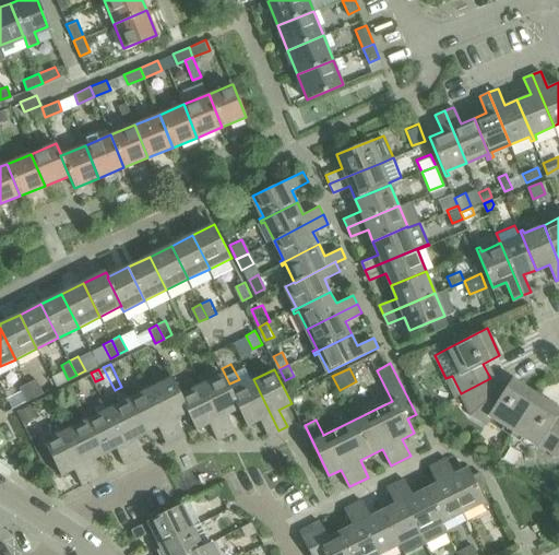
[(224,373),(202,384),(227,434),(237,429),(229,413),(240,409),(240,408),(232,390),(233,389),(229,384),(224,373)]
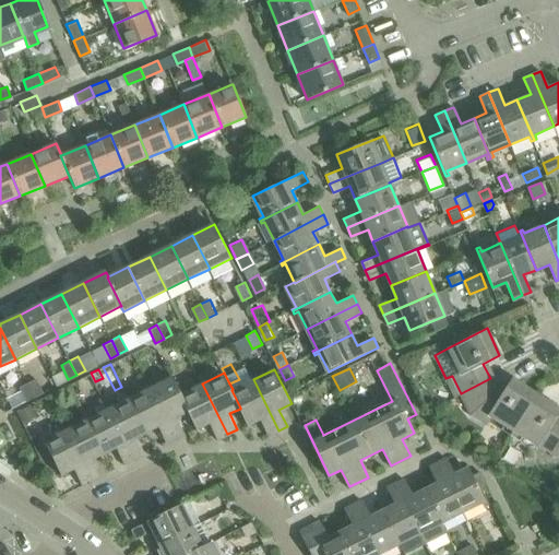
[(174,377),(152,388),(177,437),(186,433),(178,416),(189,411),(190,411),(181,393),(174,377)]
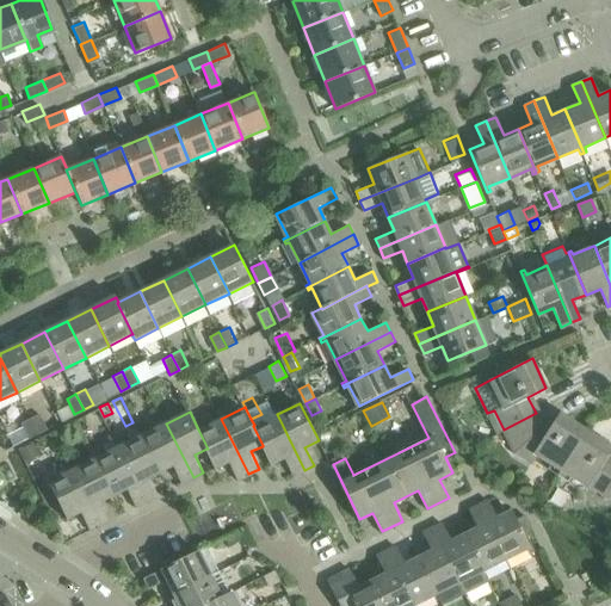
[(39,413),(30,418),(37,432),(47,427),(39,413)]
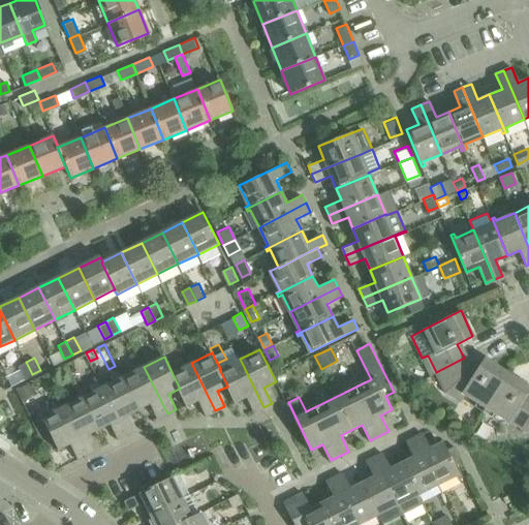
[(468,367),(464,358),(436,372),(446,392),(460,400),(465,393),(487,407),(508,373),(485,358),(475,371),(468,367)]
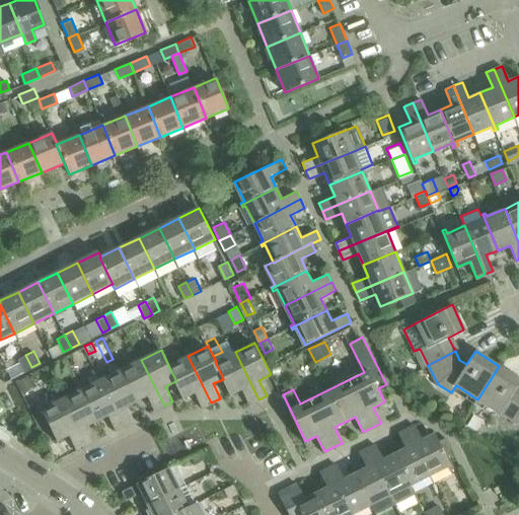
[(250,403),(258,399),(235,352),(216,361),(215,362),(223,378),(223,379),(230,394),(242,388),(250,403)]
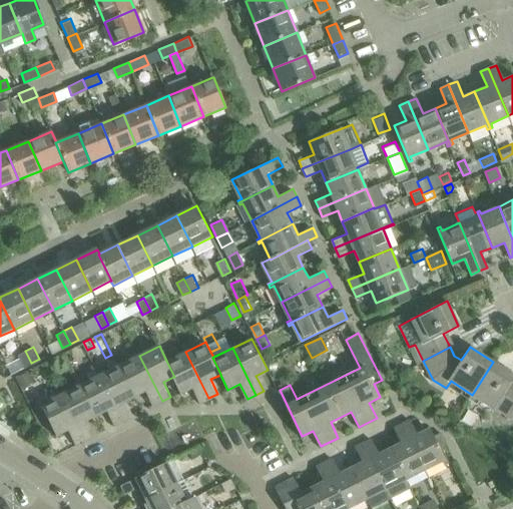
[(24,367),(31,363),(25,351),(18,355),(24,367)]
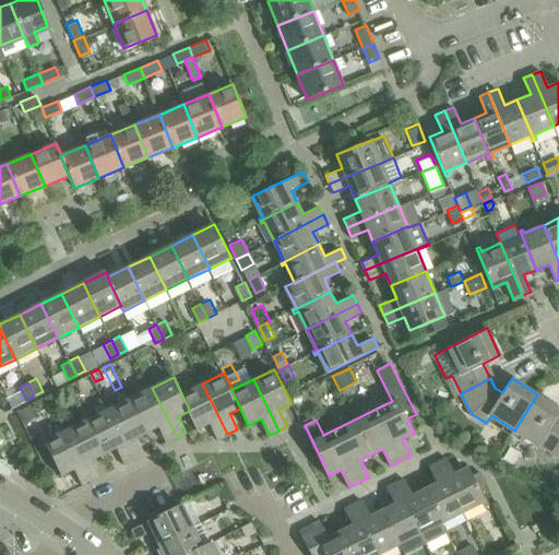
[(217,438),(227,434),(202,384),(181,393),(190,411),(189,411),(198,428),(210,423),(217,438)]
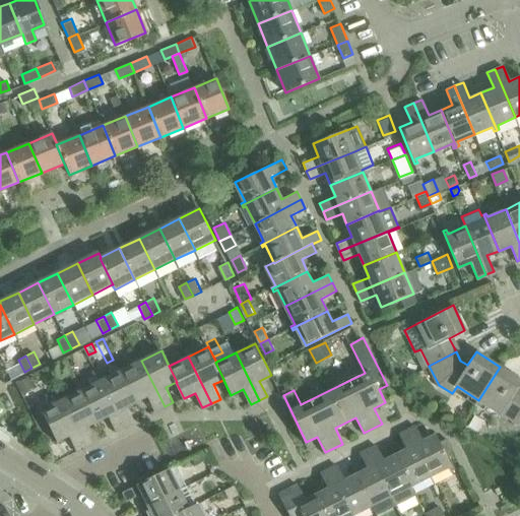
[(155,411),(165,406),(141,361),(122,371),(137,401),(148,396),(155,411)]
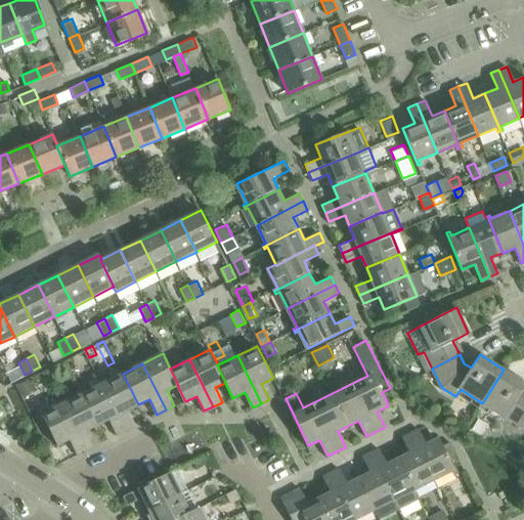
[(523,387),(523,382),(504,370),(482,403),(505,417),(505,416),(520,425),(523,424),(523,404),(517,399),(523,387)]
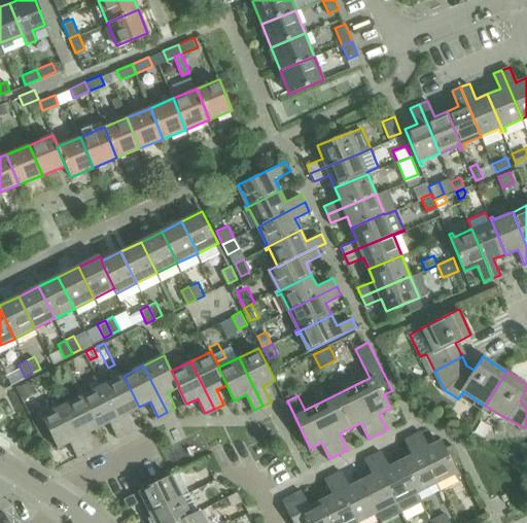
[(127,413),(139,407),(124,376),(103,386),(127,433),(135,429),(127,413)]
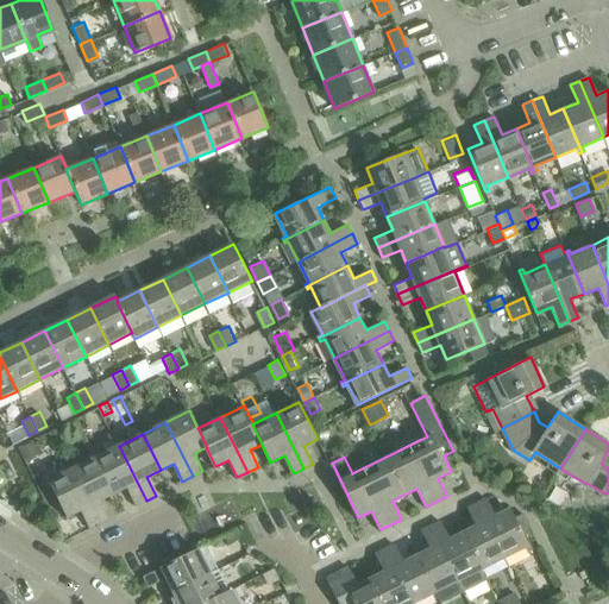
[(33,439),(20,446),(26,458),(39,451),(33,439)]
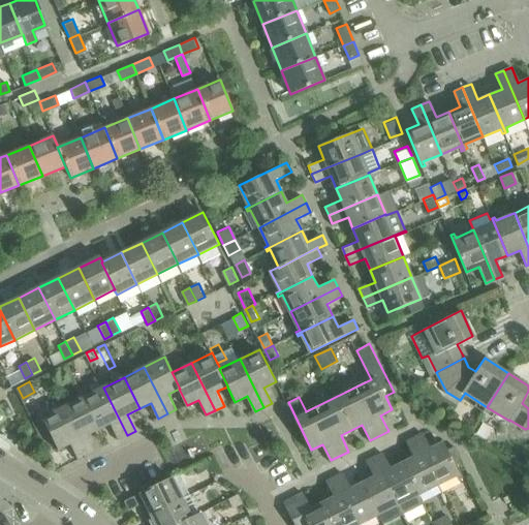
[(117,440),(127,435),(103,388),(83,398),(99,430),(110,425),(117,440)]
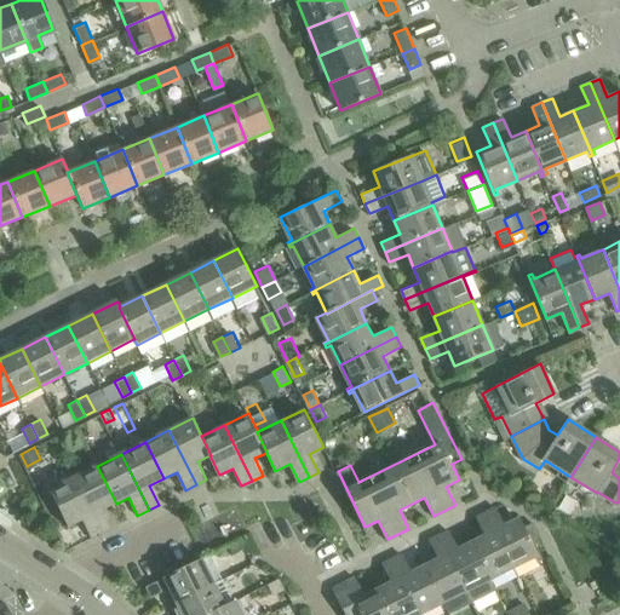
[(102,511),(116,504),(97,466),(73,478),(101,534),(110,529),(102,511)]
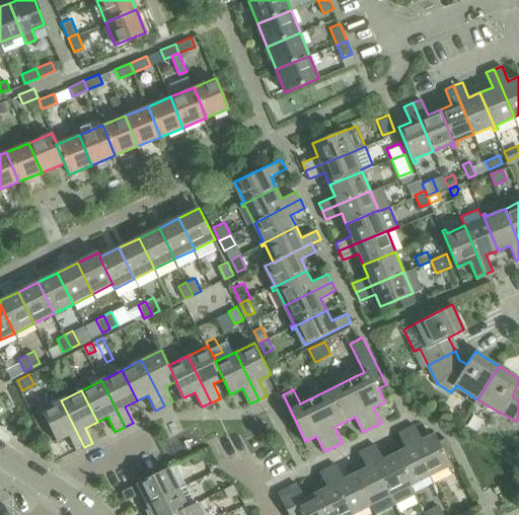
[(76,451),(84,447),(61,400),(42,410),(57,442),(68,436),(76,451)]
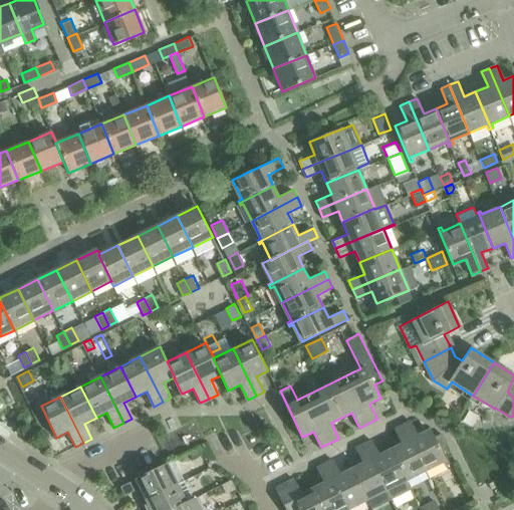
[(412,420),(404,424),(427,470),(442,462),(444,466),(448,464),(440,448),(447,445),(442,433),(434,436),(431,429),(419,435),(412,420)]
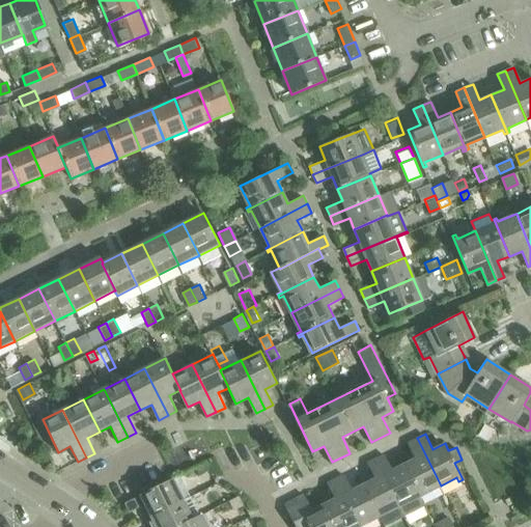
[(416,458),(404,463),(420,495),(441,486),(417,438),(409,442),(416,458)]
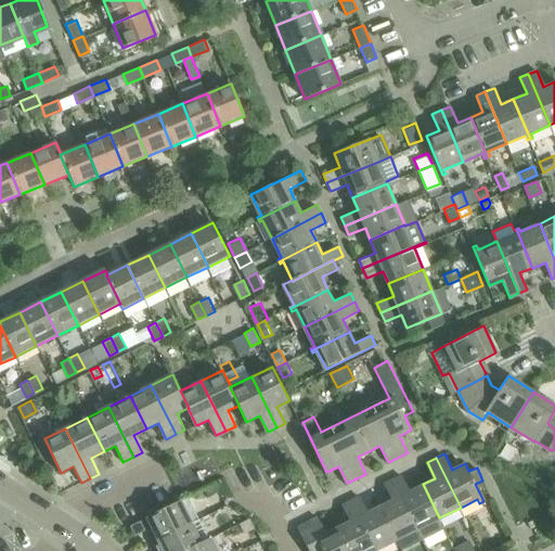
[(402,474),(394,478),(418,528),(416,529),(421,539),(442,528),(438,519),(439,517),(423,484),(411,490),(402,474)]
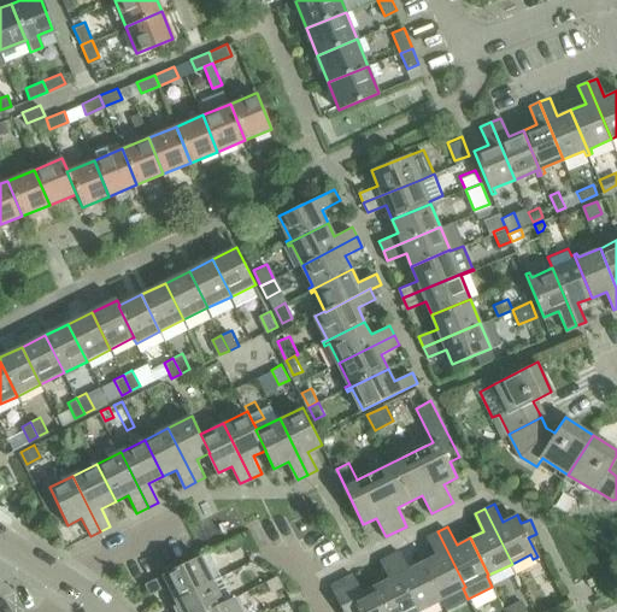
[(436,554),(423,562),(445,604),(447,602),(445,596),(463,588),(465,587),(438,531),(428,537),(436,554)]
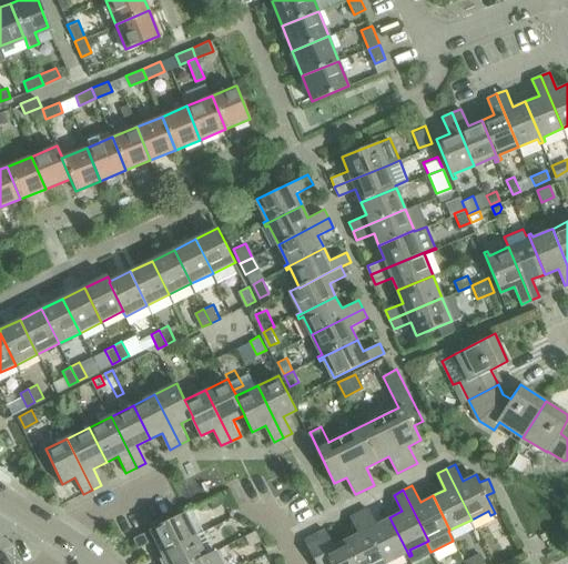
[(220,495),(209,501),(212,507),(224,502),(221,494),(220,495)]
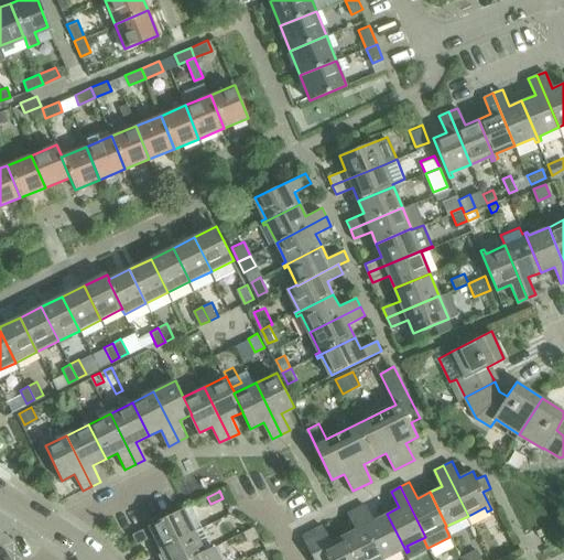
[(367,504),(357,508),(382,558),(401,549),(403,553),(407,552),(387,514),(375,519),(367,504)]
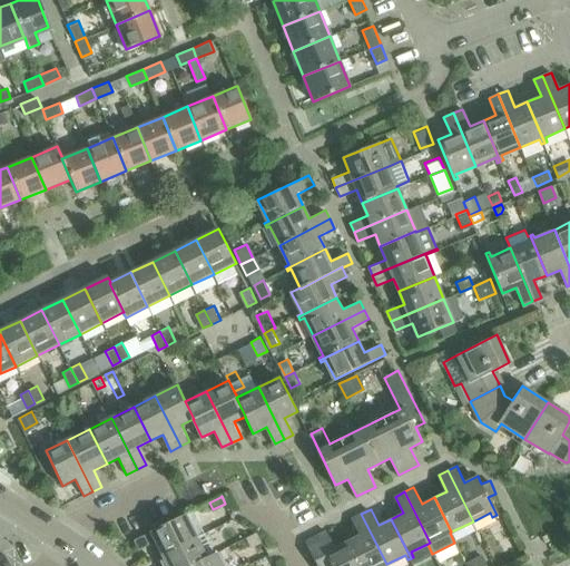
[(156,540),(163,553),(205,530),(195,510),(134,539),(138,549),(156,540)]
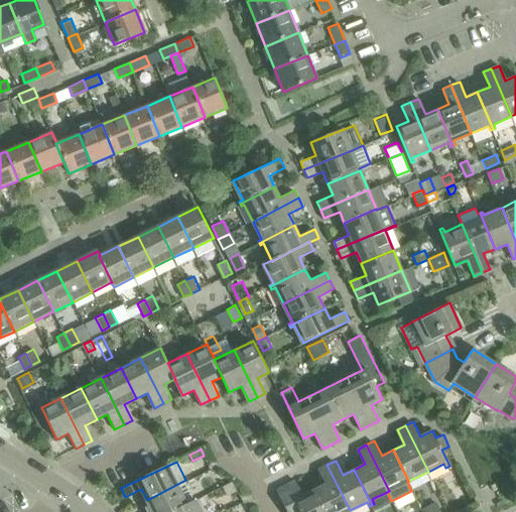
[(326,483),(314,489),(327,511),(346,511),(350,510),(327,465),(318,469),(326,483)]
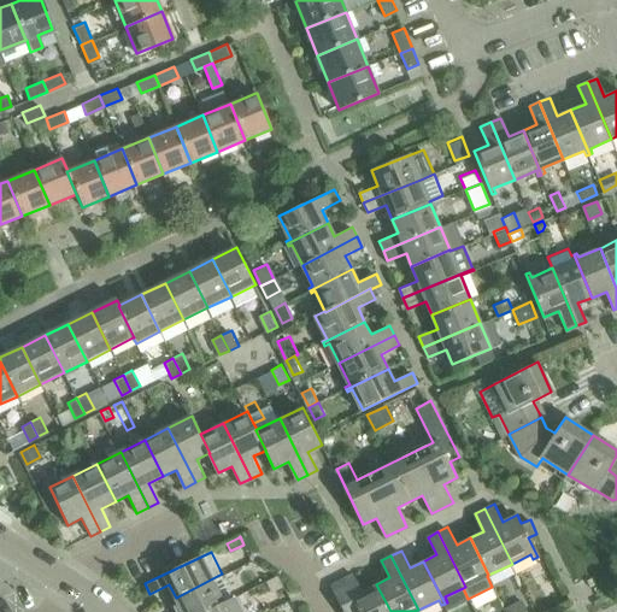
[(205,611),(224,602),(223,601),(233,596),(222,574),(176,598),(183,611),(182,611),(205,611)]
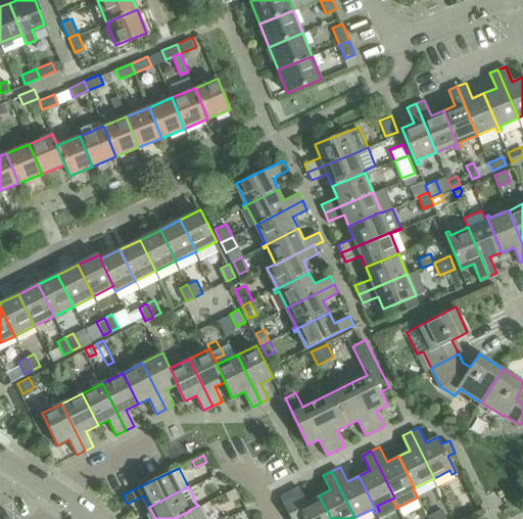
[(331,518),(319,496),(307,501),(301,486),(291,491),(293,494),(283,500),(291,518),(331,518)]
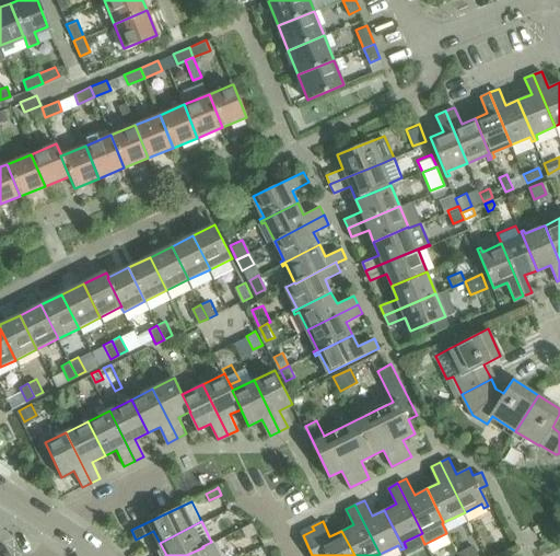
[(252,525),(241,531),(244,539),(248,540),(256,535),(252,525)]
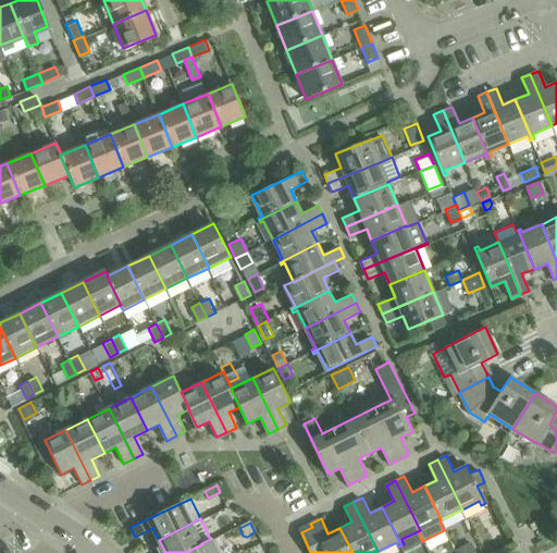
[(219,552),(212,539),(210,539),(201,543),(202,544),(185,552),(219,552)]
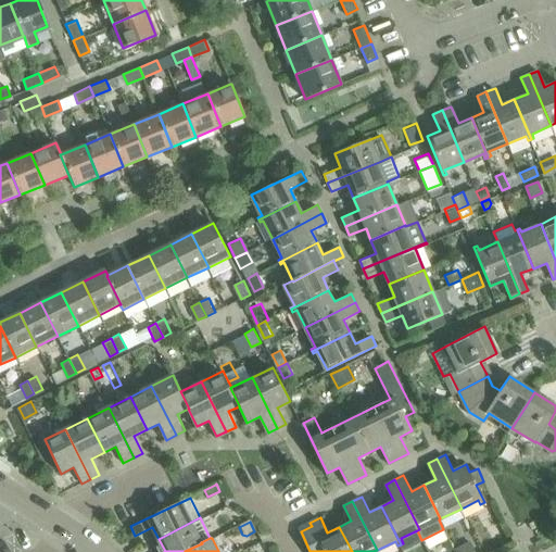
[(470,539),(454,547),(456,551),(469,551),(475,549),(470,539)]
